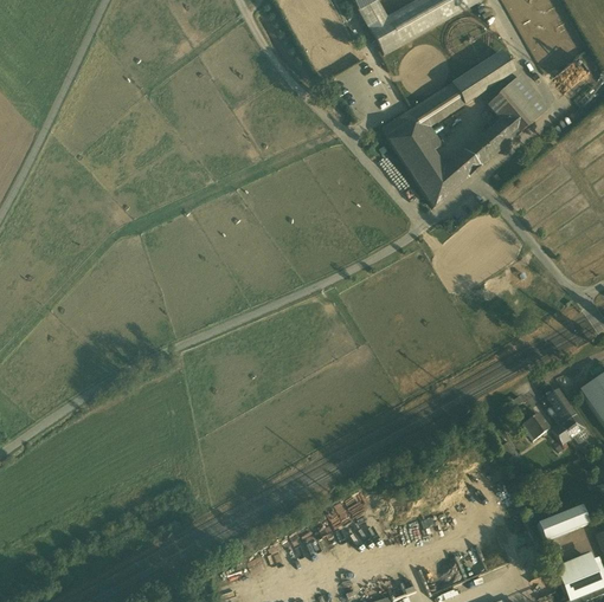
[(354,0),(359,10),(377,0),(354,0)]
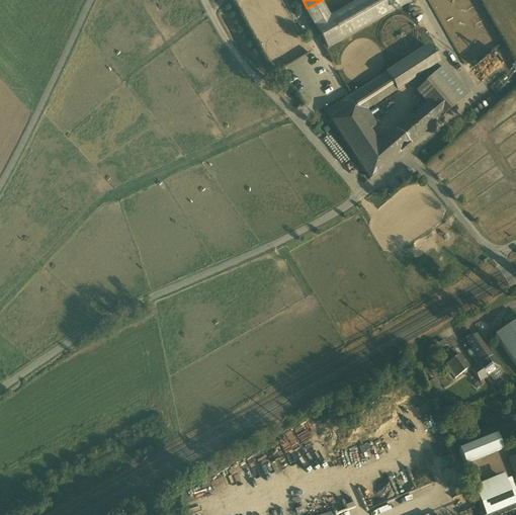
[(331,16),(322,0),(307,8),(316,24),(331,16)]
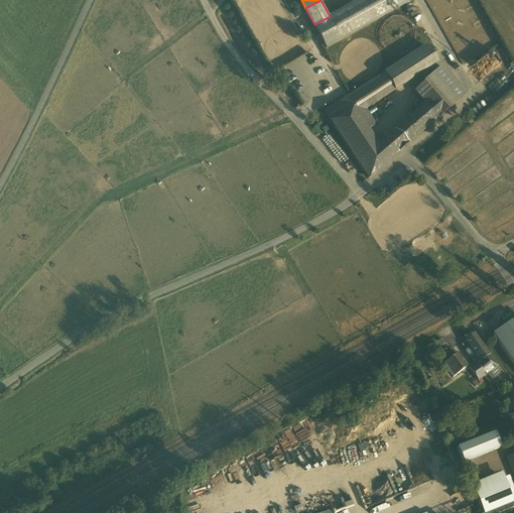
[(358,0),(330,16),(314,24),(328,46),(409,0),(358,0)]
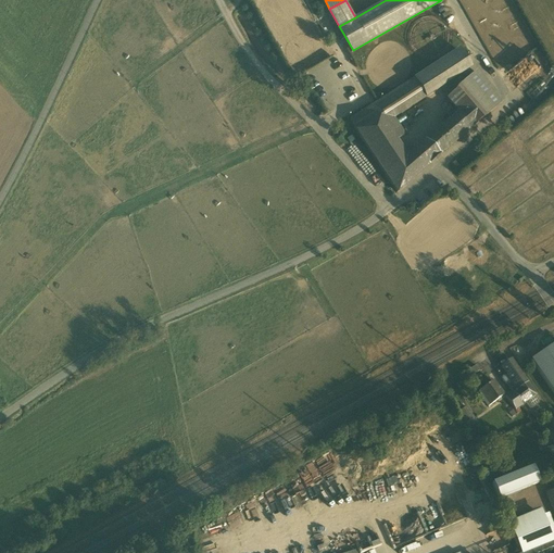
[(461,48),(416,76),(428,95),(471,65),(461,48)]
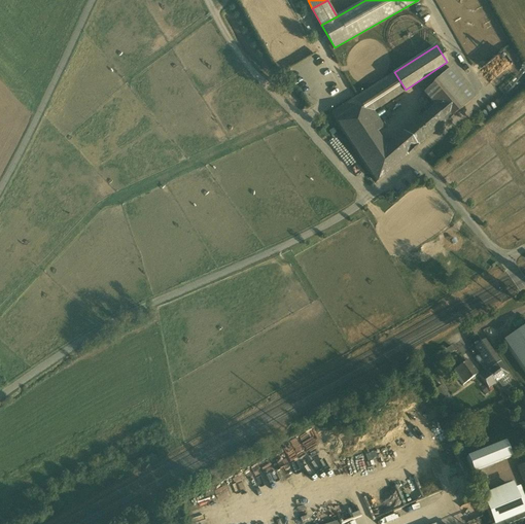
[(477,94),(453,66),(441,76),(465,104),(477,94)]
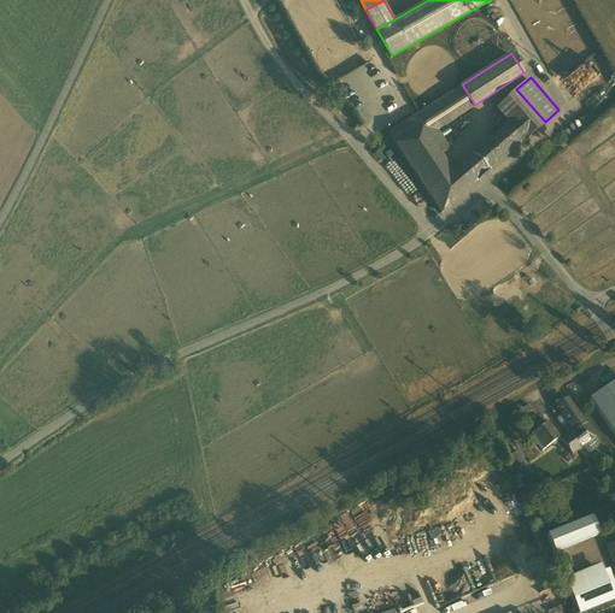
[(452,171),(440,153),(429,135),(437,130),(439,128),(475,105),(462,84),(415,115),(390,131),(397,142),(443,211),(480,178),(463,161),(452,171)]
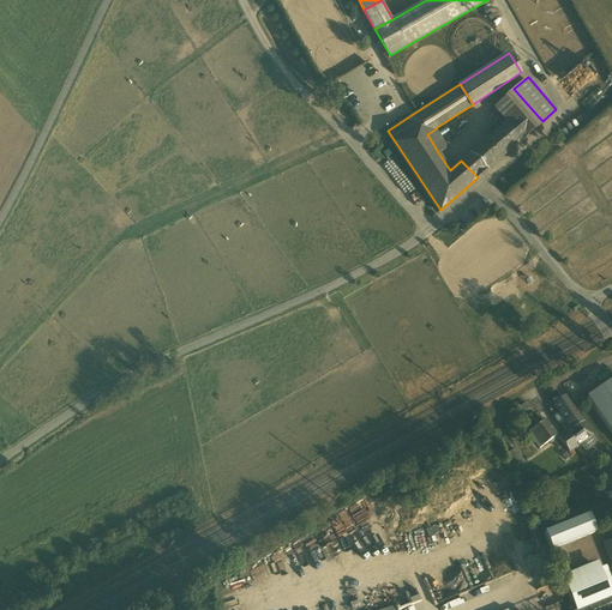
[(519,143),(543,121),(514,89),(495,106),(508,121),(503,125),(519,143)]
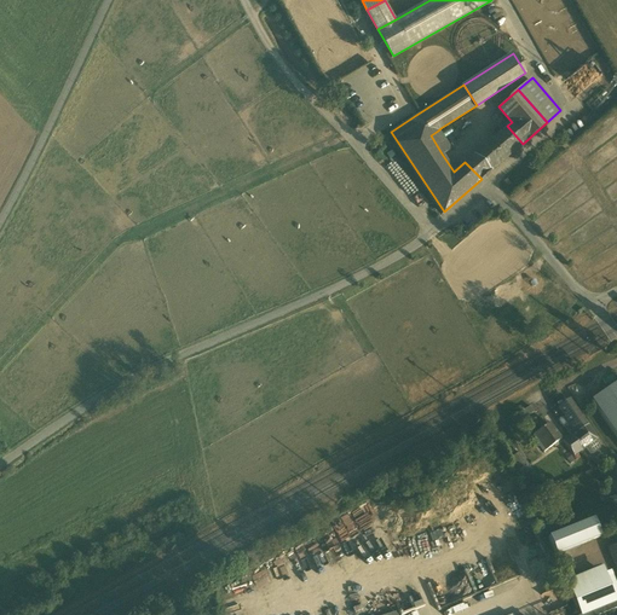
[(491,170),(523,144),(507,126),(474,154),(491,170)]
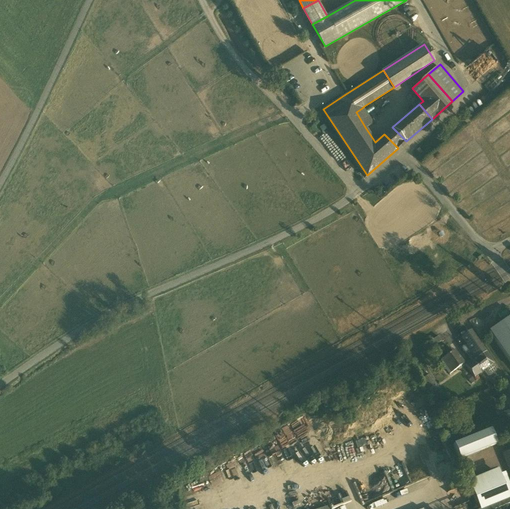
[(375,121),(364,106),(362,108),(372,123),(375,121)]
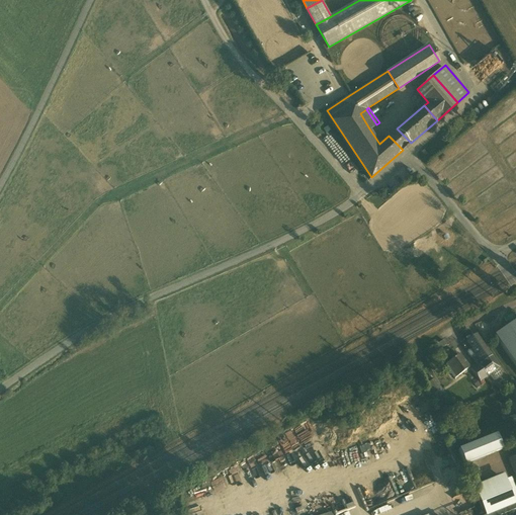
[(376,124),(366,109),(360,113),(369,129),(376,124)]
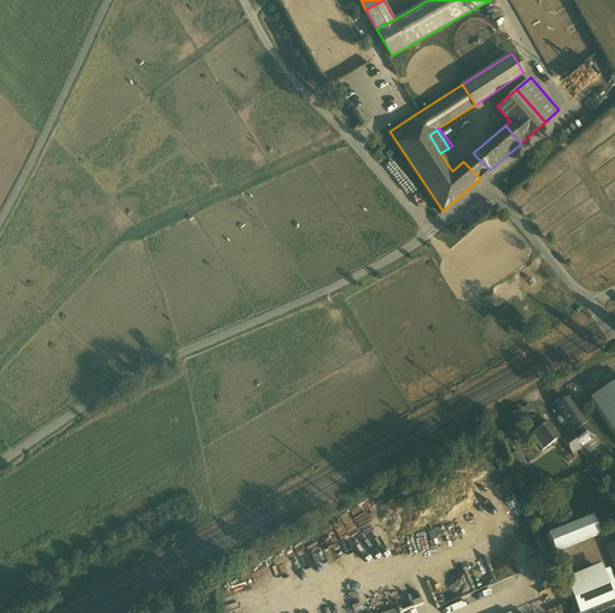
[(473,153),(463,161),(480,178),(486,172),(490,170),(473,153)]
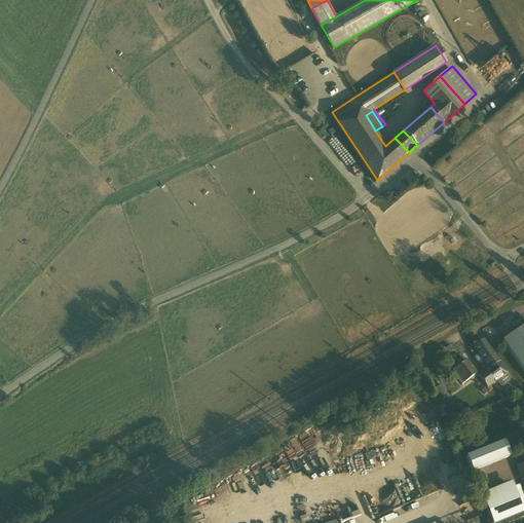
[(523,324),(503,338),(523,368),(523,324)]
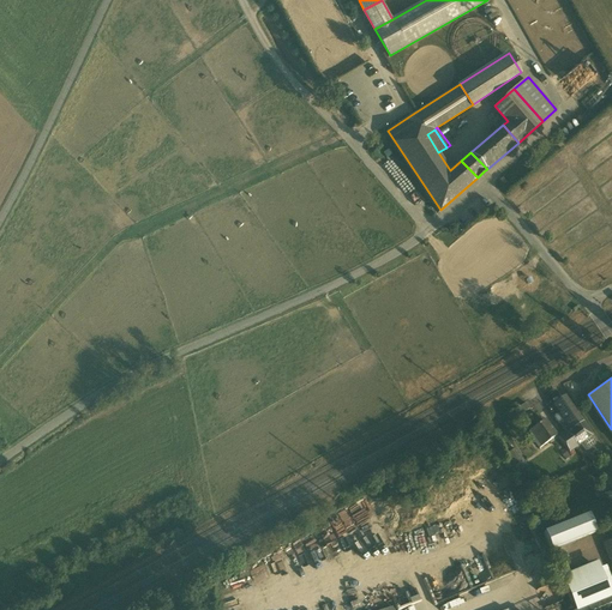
[(570,421),(573,426),(582,418),(565,394),(556,402),(564,414),(570,421)]
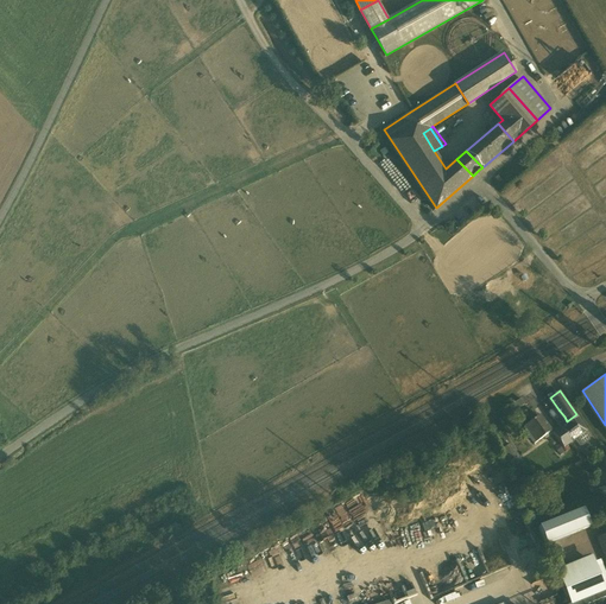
[(511,402),(515,409),(526,402),(523,396),(511,402)]
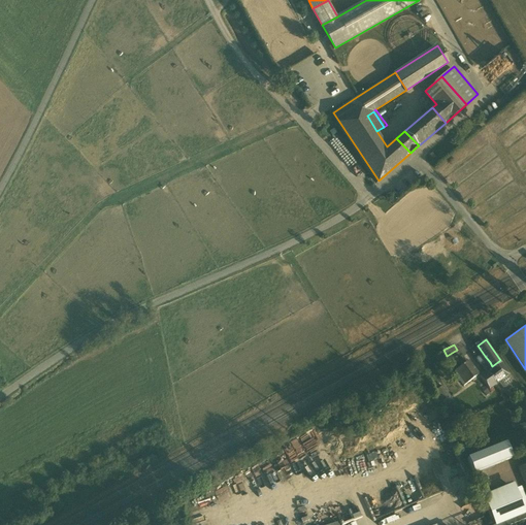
[(484,366),(490,362),(485,356),(479,360),(484,366)]
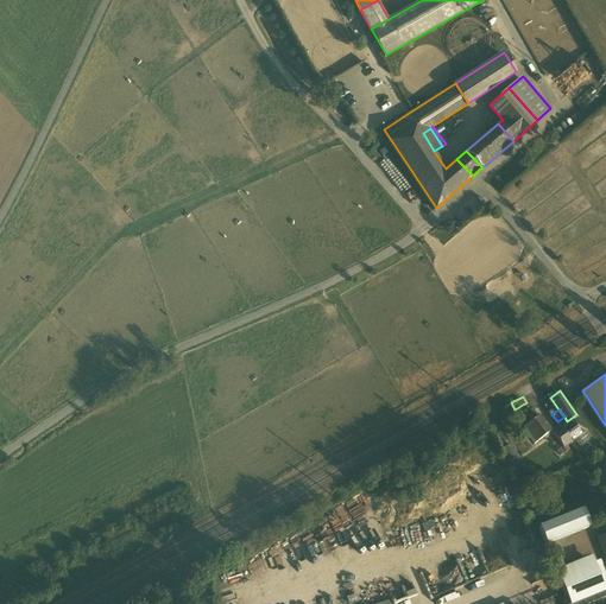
[(525,426),(536,442),(545,434),(553,430),(553,428),(541,414),(525,426)]
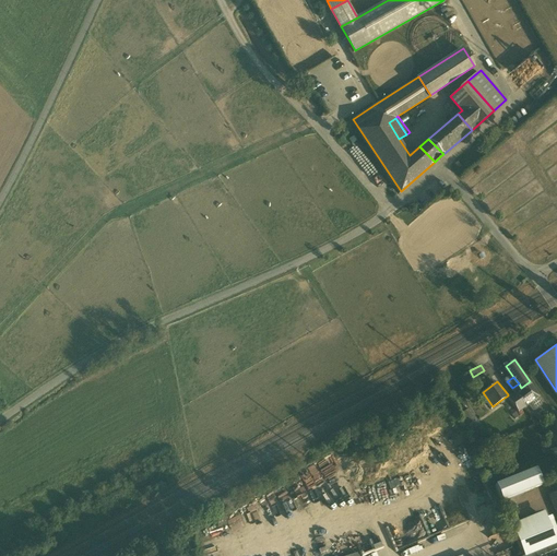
[(525,406),(531,402),(538,397),(540,395),(530,381),(521,388),(516,392),(525,406)]
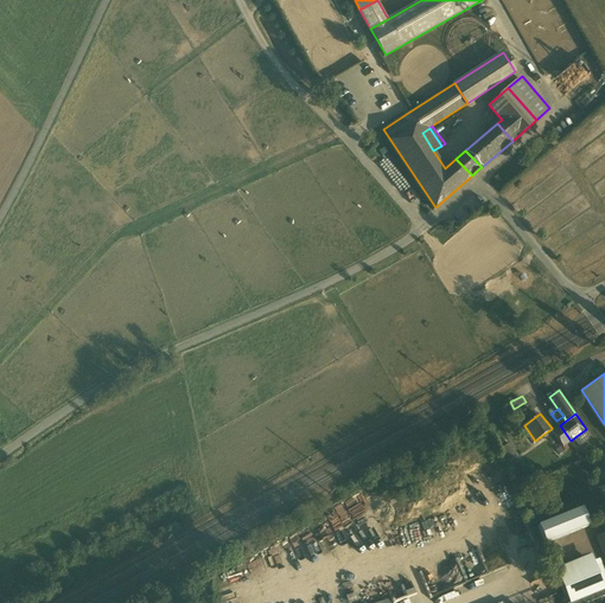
[(558,437),(565,446),(571,441),(560,425),(553,430),(558,437)]
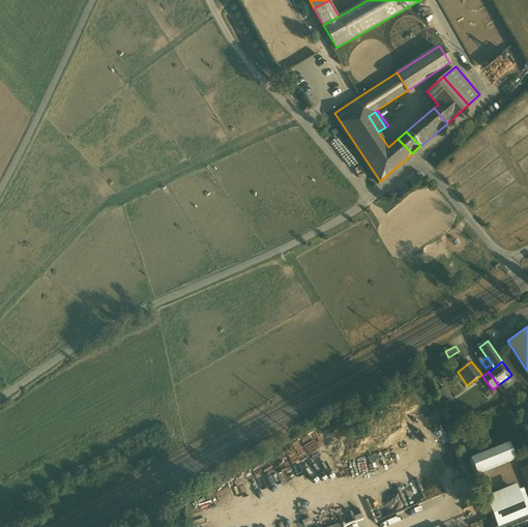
[(482,385),(487,382),(482,376),(481,375),(475,379),(477,381),(479,381),(482,385)]
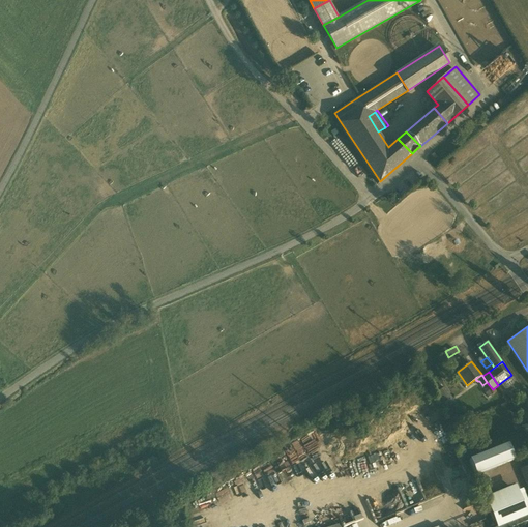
[(515,381),(510,376),(503,381),(507,386),(515,381)]
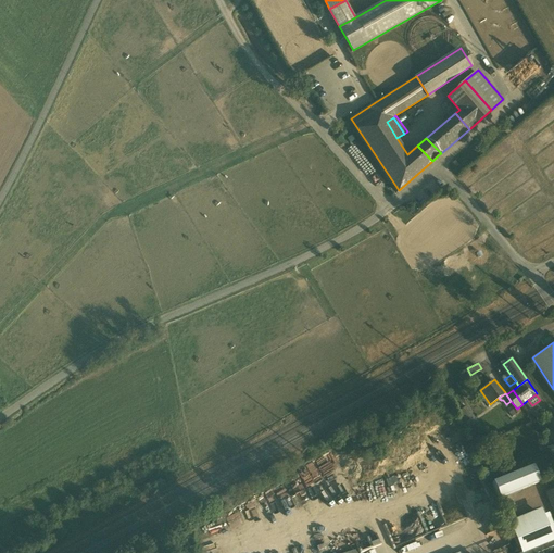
[(468,404),(460,409),(466,419),(475,414),(468,404)]
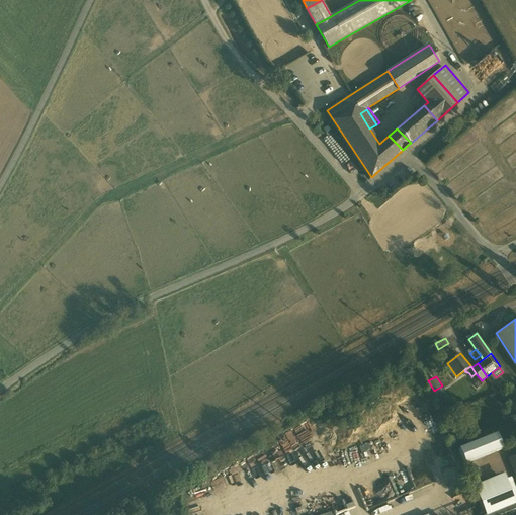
[(447,394),(436,399),(440,405),(450,400),(447,394)]
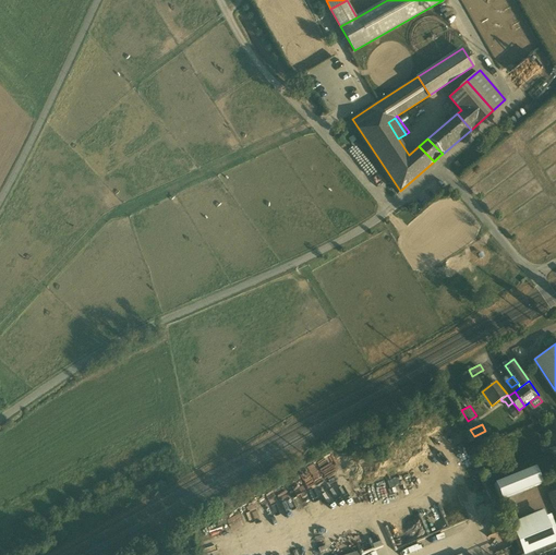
[(547,453),(555,449),(555,444),(546,448),(547,453)]
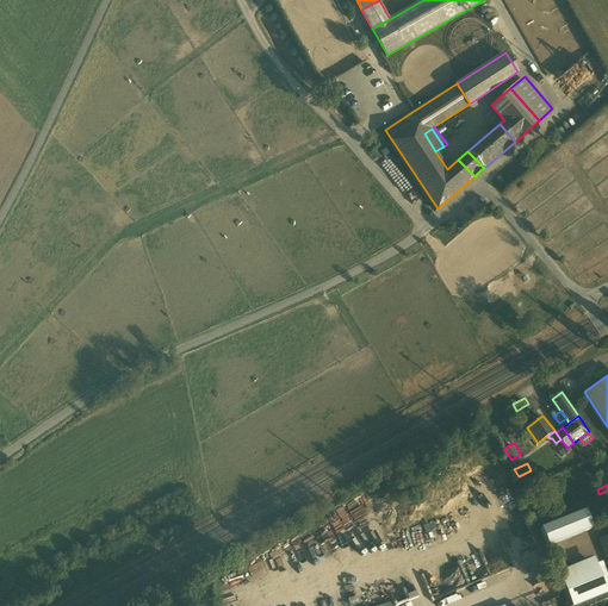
[(526,492),(520,494),(526,508),(532,506),(526,492)]
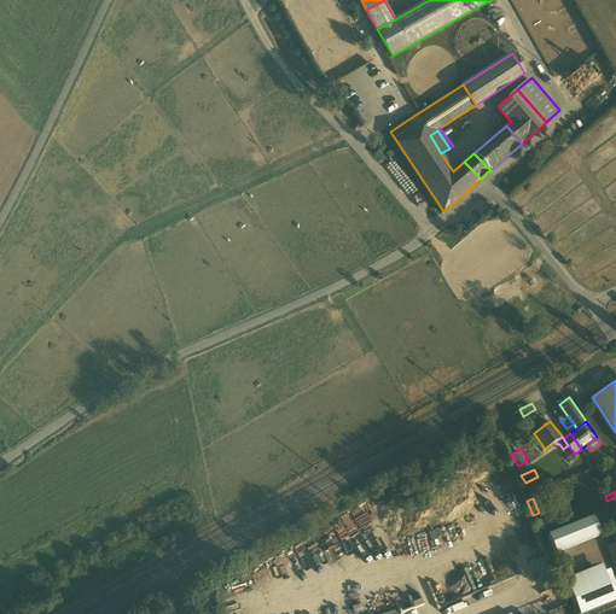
[(548,533),(556,551),(600,533),(593,516),(548,533)]
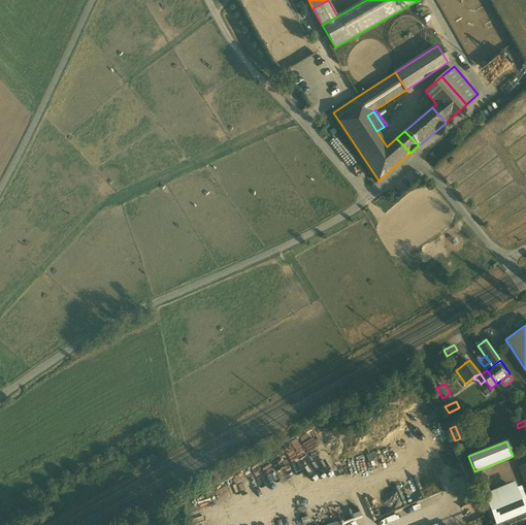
[(478,483),(489,478),(487,472),(474,478),(478,483)]
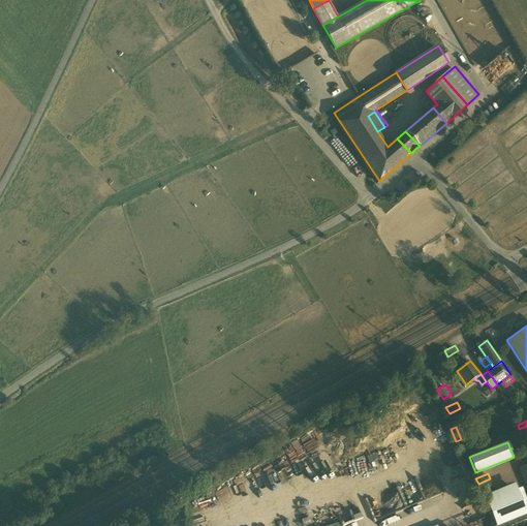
[(482,490),(492,485),(490,478),(478,484),(481,490),(482,490)]
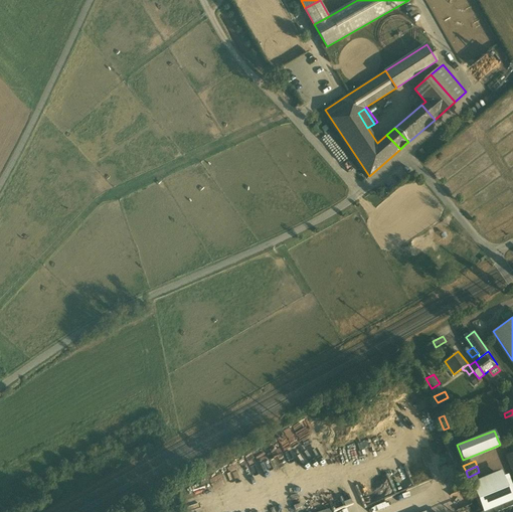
[(469,477),(473,488),(484,483),(479,472),(469,477)]
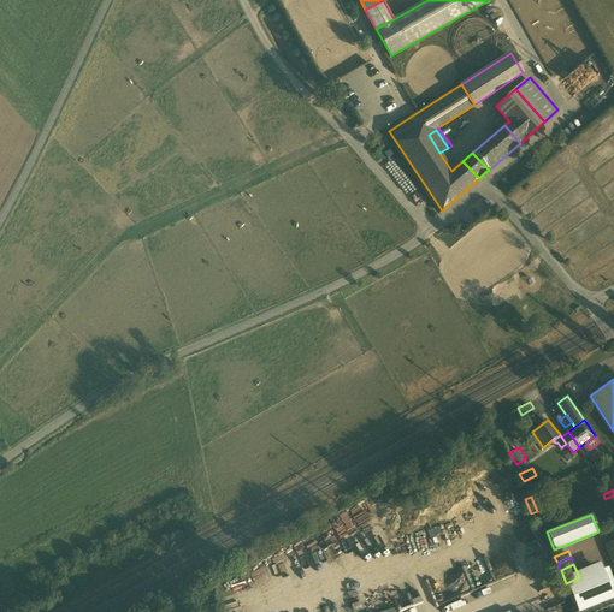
[(613,576),(609,566),(603,569),(613,593),(613,576)]
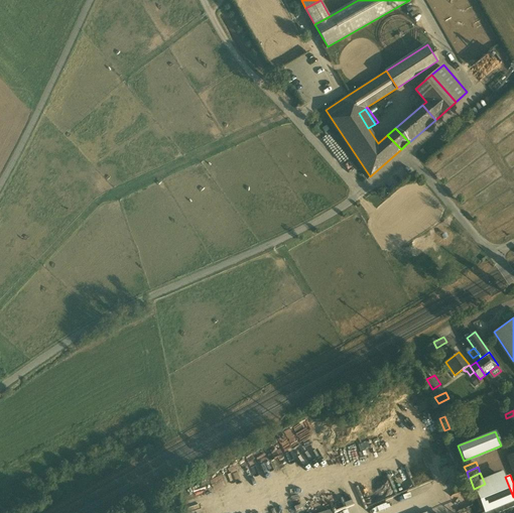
[(476,489),(485,511),(513,500),(513,497),(505,477),(476,489)]
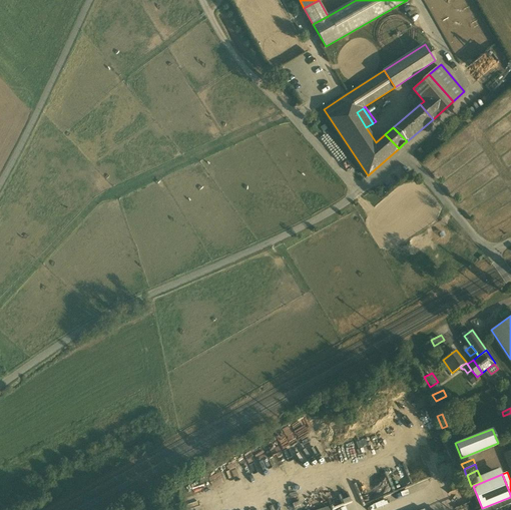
[(478,509),(477,509),(492,509),(510,503),(510,497),(482,508),(478,509)]
